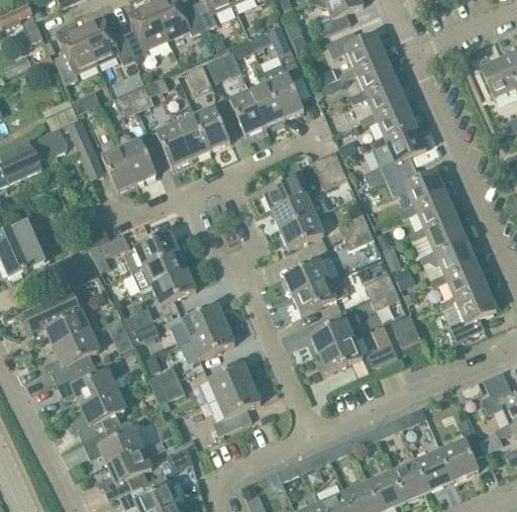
[(57,0),(61,9),(81,0),(57,0)]
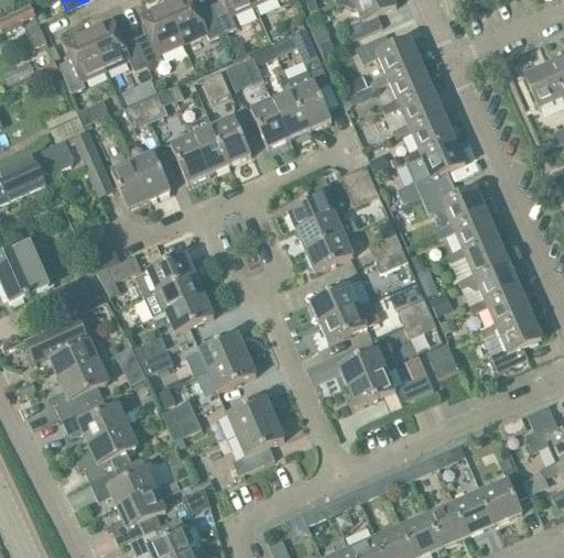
[(170,0),(164,2),(182,43),(206,33),(208,39),(223,33),(209,4),(197,10),(192,0),(170,0)]
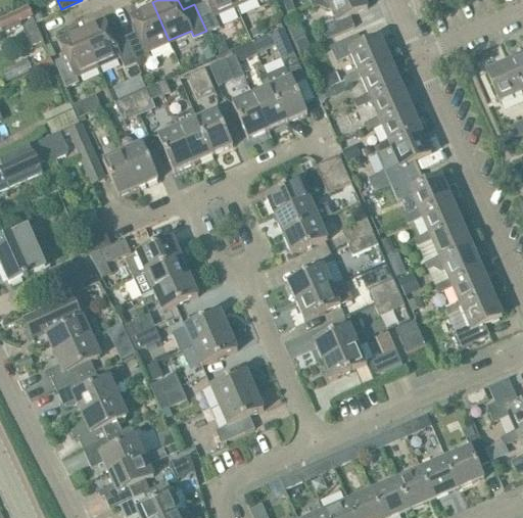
[(204,0),(194,4),(206,31),(219,25),(214,13),(235,4),(233,0),(204,0)]
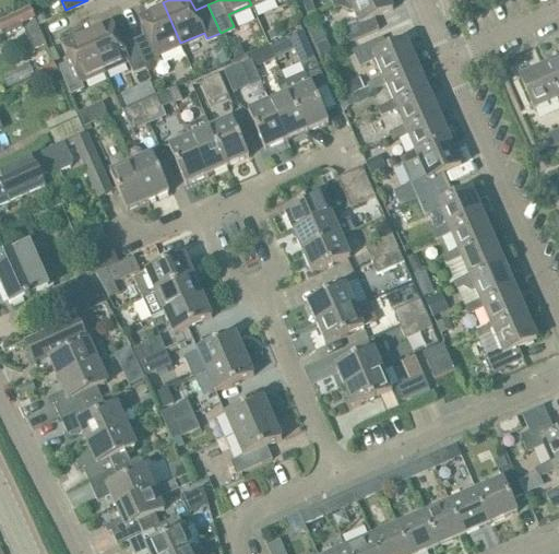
[(392,7),(389,0),(332,0),(335,7),(351,0),(358,15),(342,23),(349,38),(379,25),(373,14),(392,7)]
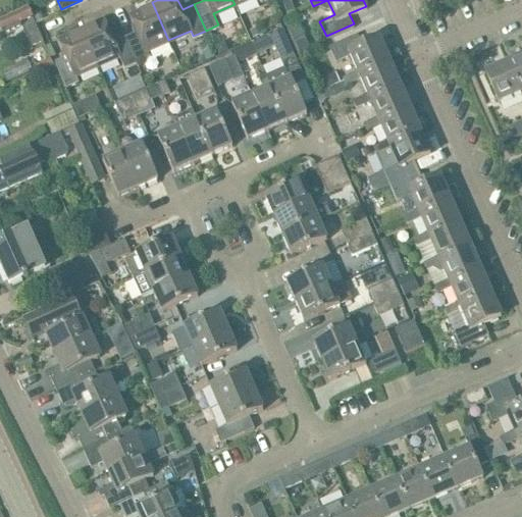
[(137,30),(125,35),(137,60),(149,55),(147,49),(168,40),(152,2),(129,12),(137,30)]
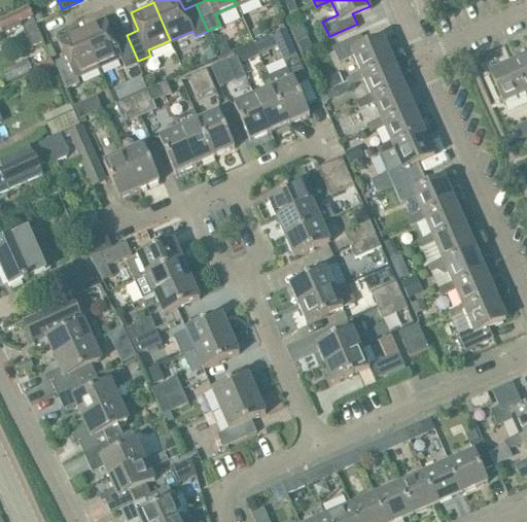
[(31,43),(43,38),(29,5),(0,18),(0,23),(4,32),(22,24),(31,43)]
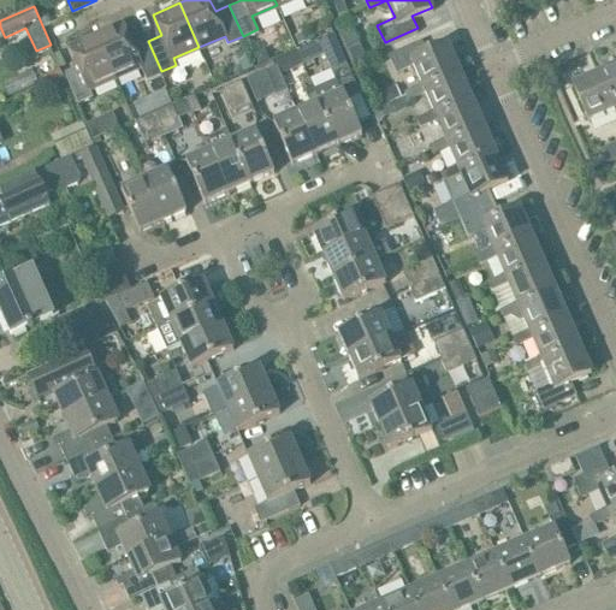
[(47,9),(37,12),(42,22),(51,18),(47,9)]
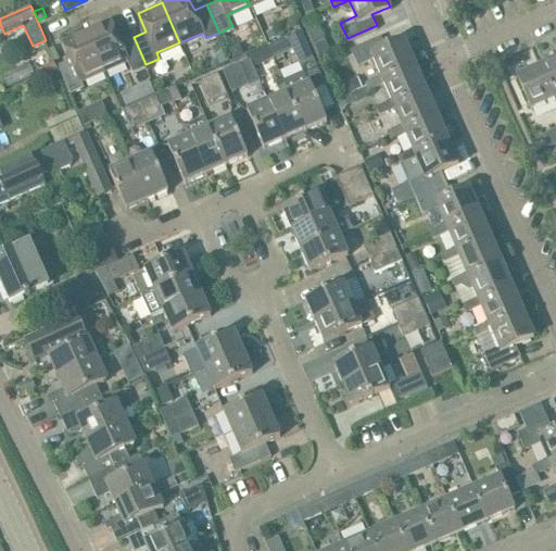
[(86,29),(103,69),(127,59),(131,71),(146,64),(134,37),(121,42),(110,19),(86,29)]
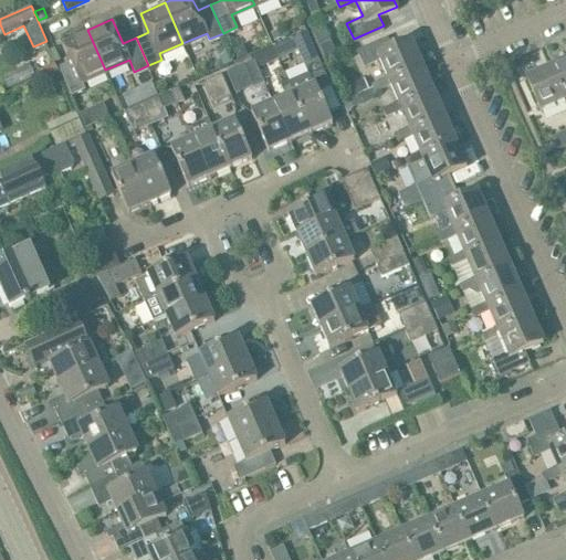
[(282,23),(270,29),(273,38),(285,32),(282,23)]
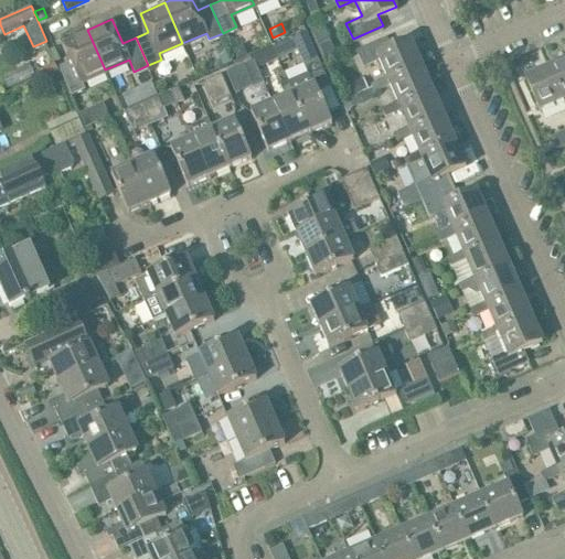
[(304,61),(312,82),(294,89),(311,129),(332,120),(318,89),(330,84),(318,55),(306,28),(291,34),(304,61)]
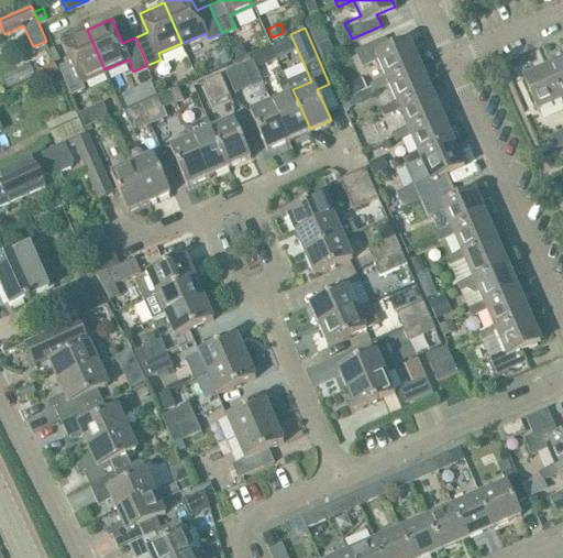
[(81,80),(105,69),(87,30),(63,40),(70,58),(58,64),(70,93),(84,86),(81,80)]
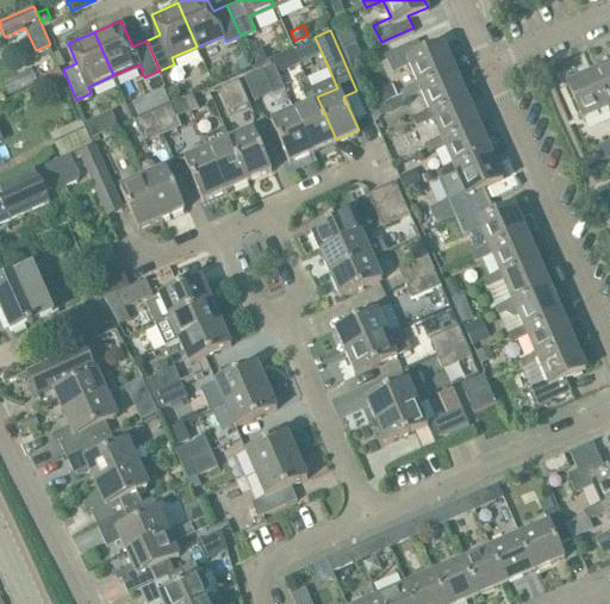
[(410,62),(418,81),(419,85),(455,69),(443,41),(423,50),(417,37),(384,51),(392,69),(410,62)]
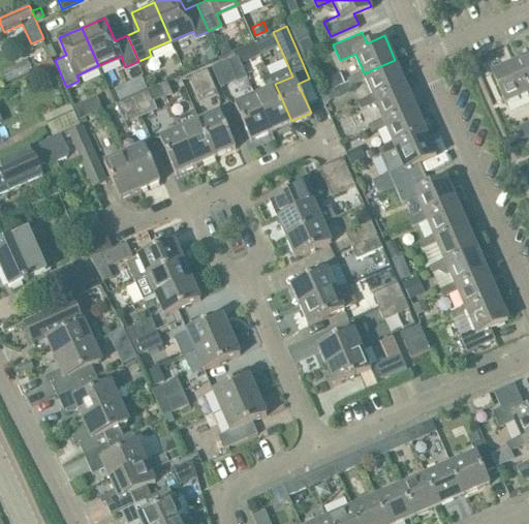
[(266,35),(254,39),(259,52),(260,52),(271,47),(266,35)]
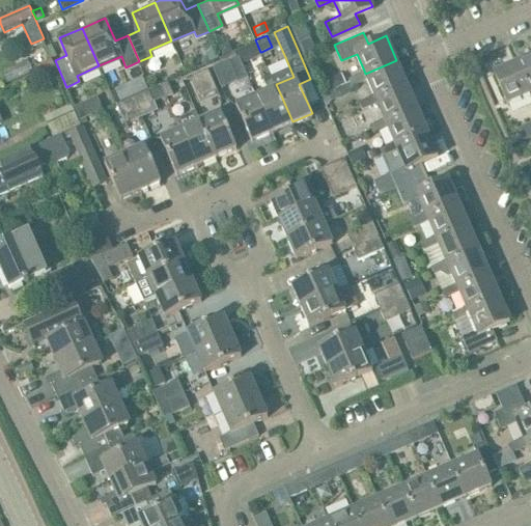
[(310,35),(298,40),(302,50),(303,52),(314,47),(313,45),(310,35)]
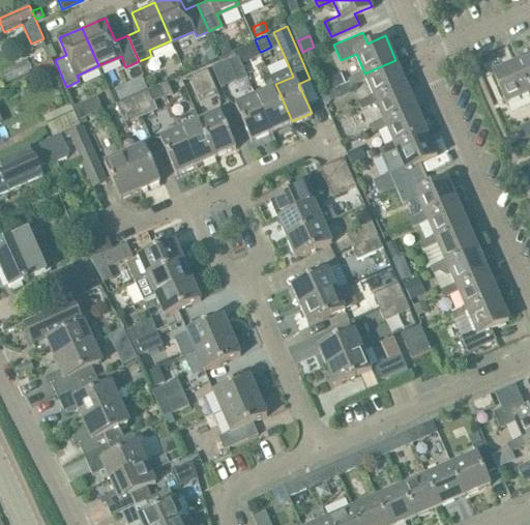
[(228,39),(217,44),(222,54),(232,50),(228,39)]
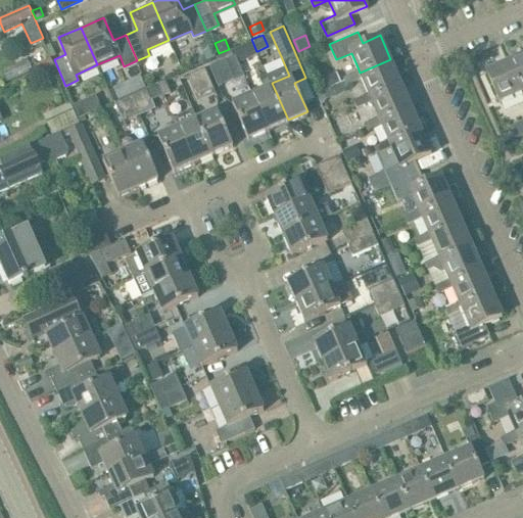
[(251,39),(243,43),(248,54),(256,51),(251,39)]
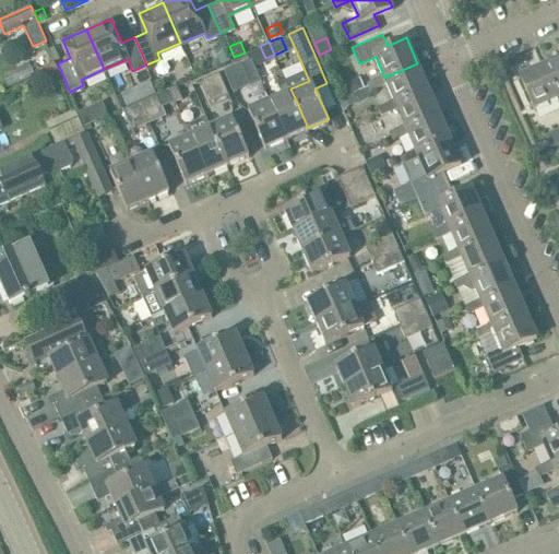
[(225,50),(216,55),(221,63),(229,59),(225,50)]
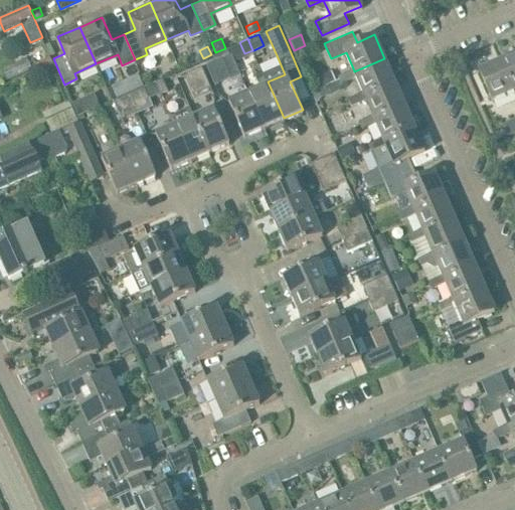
[(501,58),(514,89),(514,52),(514,50),(502,55),(504,57),(501,58)]
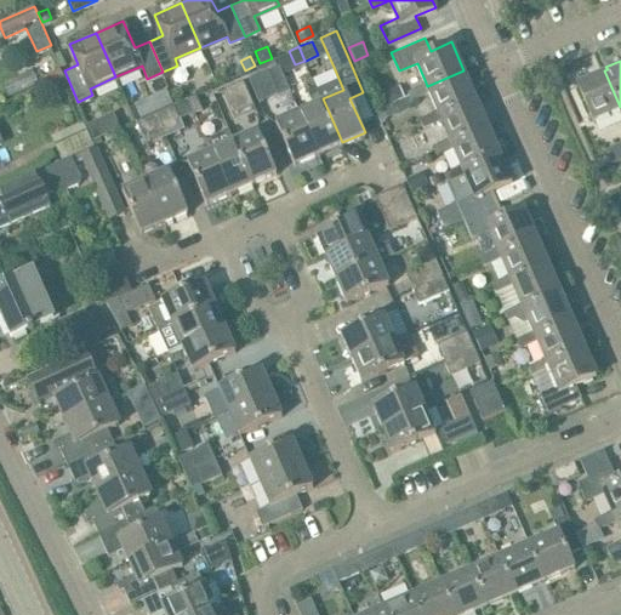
[(289,86),(279,64),(279,62),(248,75),(258,100),(289,86)]
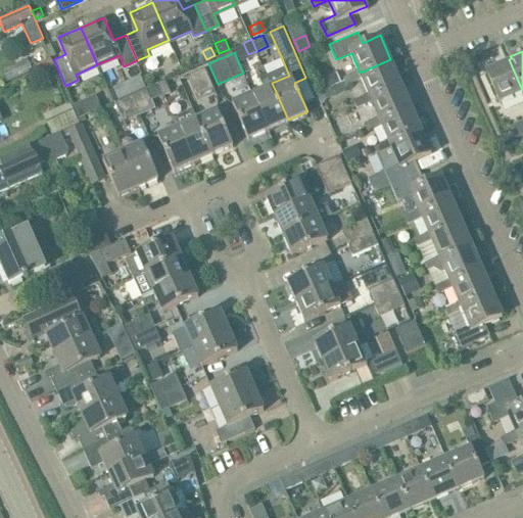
[(368,91),(370,95),(400,82),(390,59),(360,73),(359,69),(343,76),(346,83),(362,77),(368,91)]
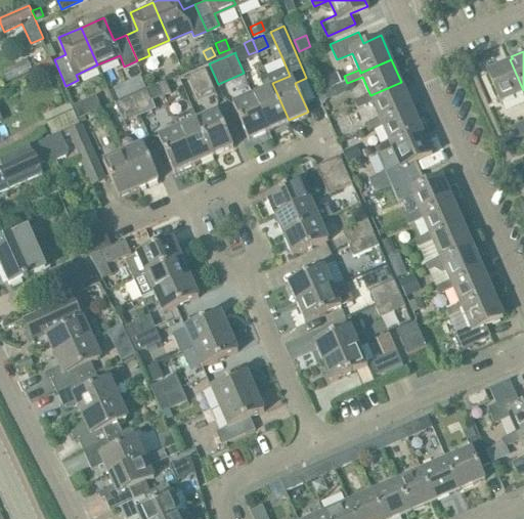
[(500,100),(523,90),(510,59),(500,65),(499,61),(488,67),(489,69),(487,70),(500,100)]
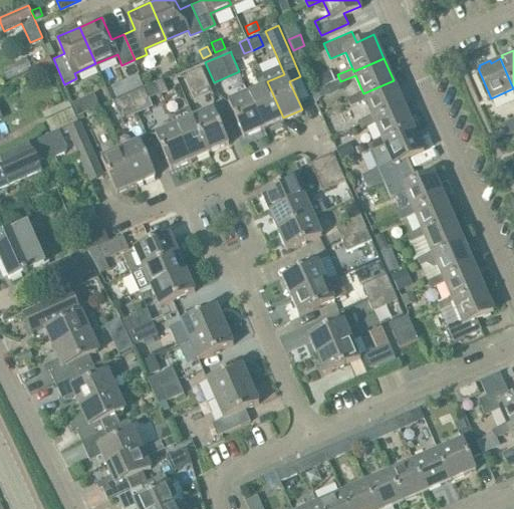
[(201,64),(185,71),(194,91),(210,84),(201,64)]
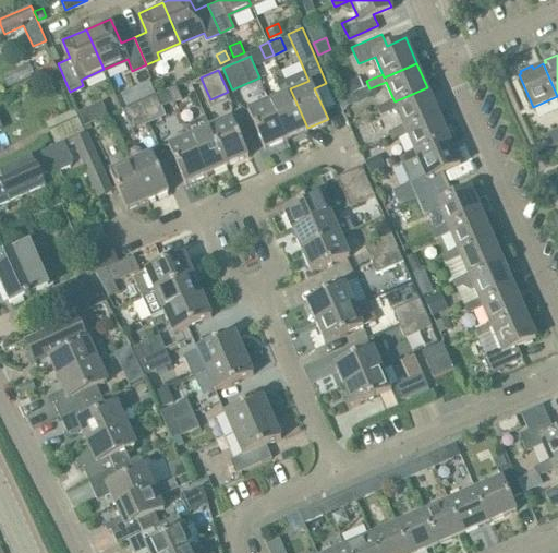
[(358,74),(338,83),(343,94),(363,85),(358,74)]
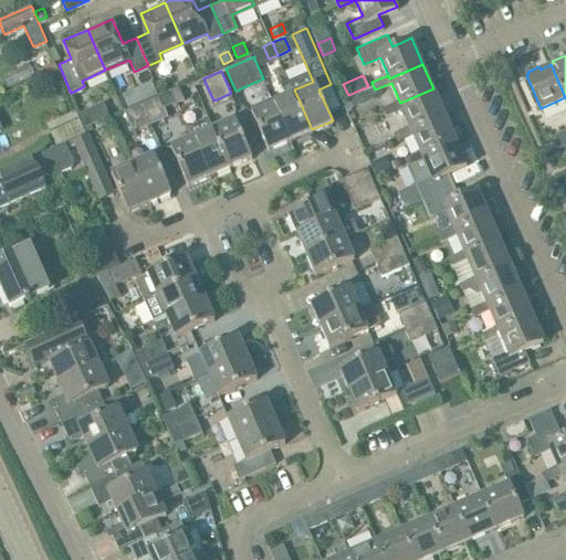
[(152,78),(140,84),(147,98),(158,93),(152,78)]
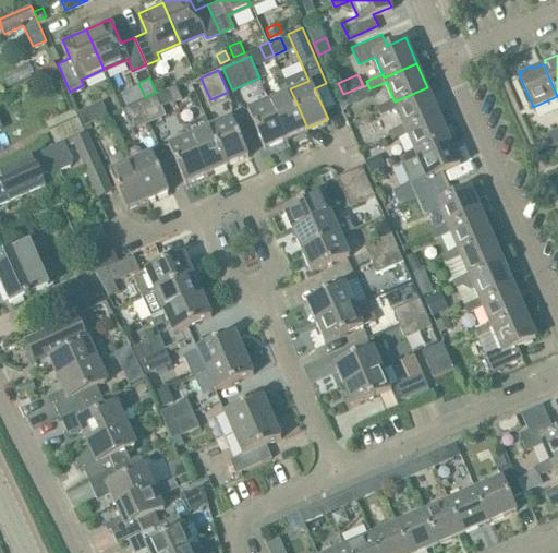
[(174,99),(181,96),(176,83),(168,86),(174,99)]
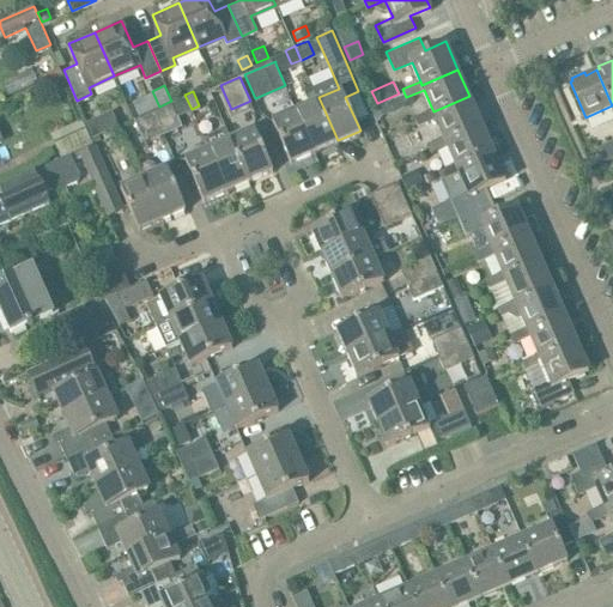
[(436,116),(443,134),(445,140),(481,123),(469,96),(434,111),(431,107),(414,115),(418,123),(436,116)]
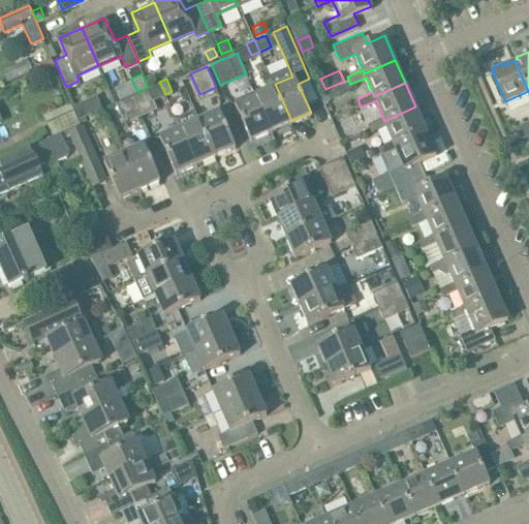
[(255,92),(272,130),(291,121),(275,84),(255,92)]
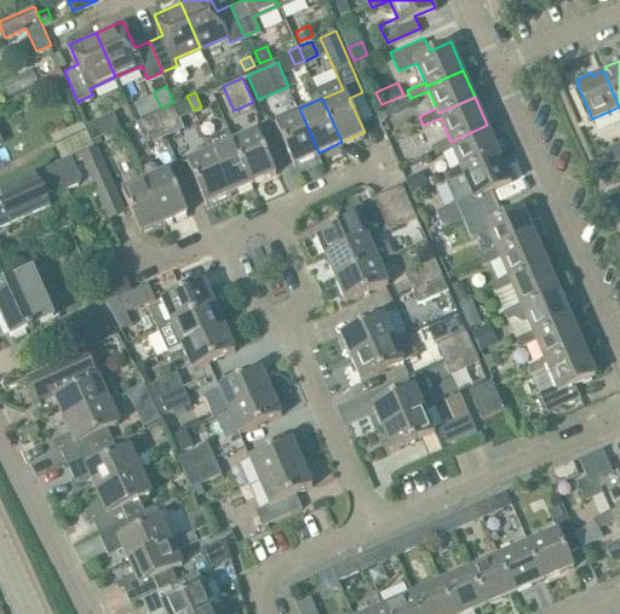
[(155,110),(165,133),(183,125),(173,102),(161,108),(155,110)]
